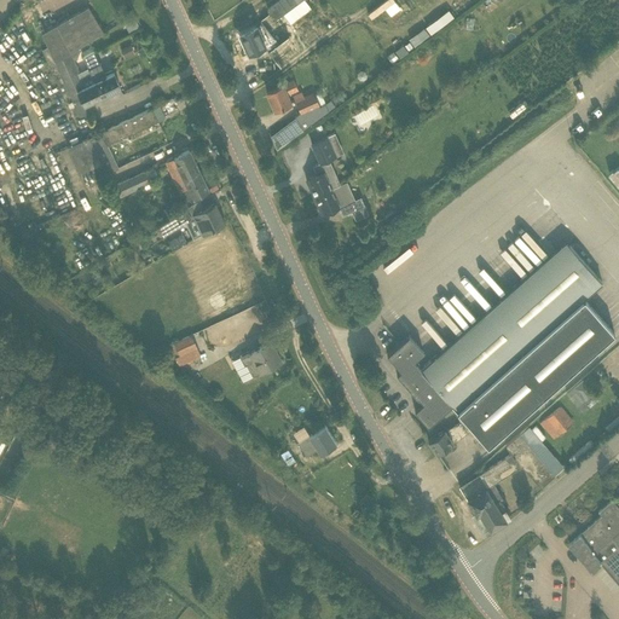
[(266,0),(259,6),(268,18),(289,0),(266,0)]
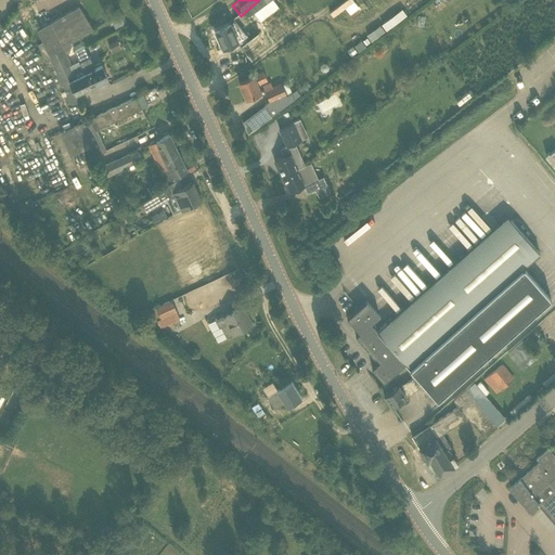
[(38,29),(43,41),(42,41),(49,55),(63,48),(64,48),(93,28),(79,5),(38,29)]
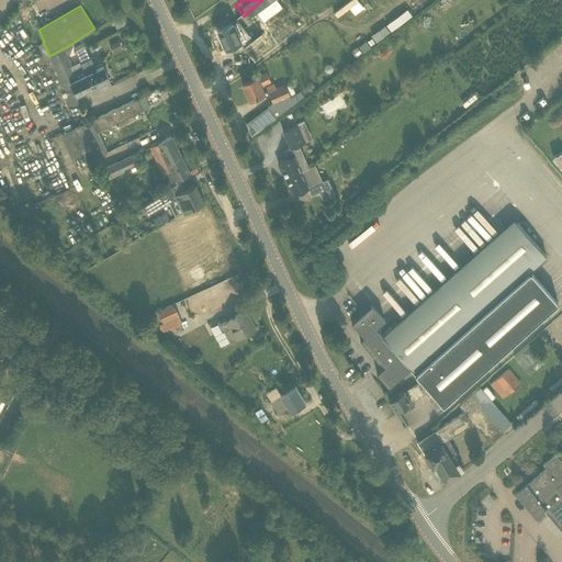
[(385,23),(390,30),(412,14),(407,9),(385,23)]
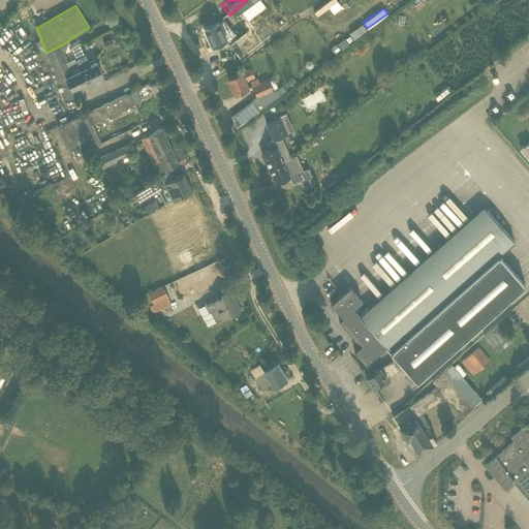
[(112,20),(110,16),(103,19),(105,24),(107,23),(106,22),(112,20)]
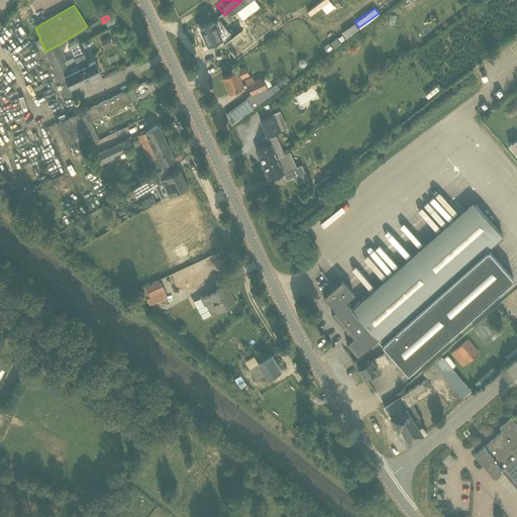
[(201,28),(208,43),(221,37),(217,30),(225,25),(222,18),(213,22),(201,28)]
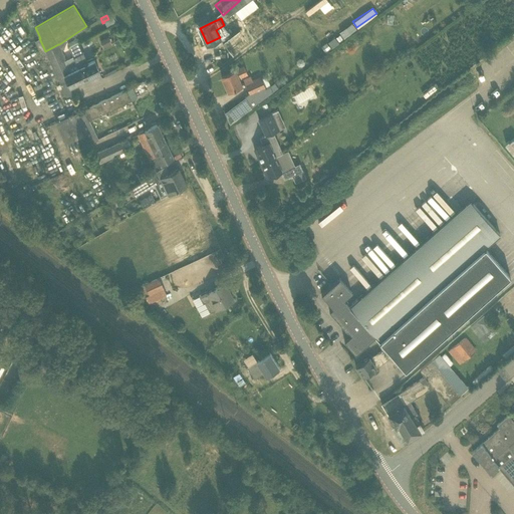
[(66,60),(59,44),(58,44),(45,51),(39,38),(34,40),(53,81),(58,78),(61,83),(67,80),(64,74),(72,70),(67,59),(66,60)]
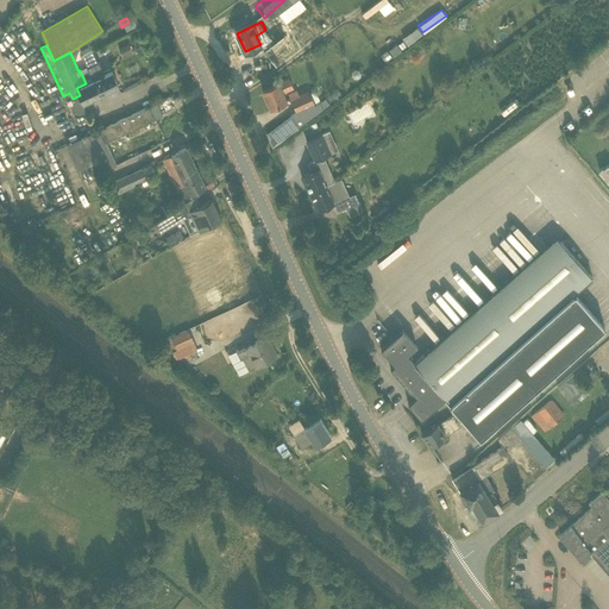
[(127,73),(139,67),(137,62),(125,68),(127,73)]
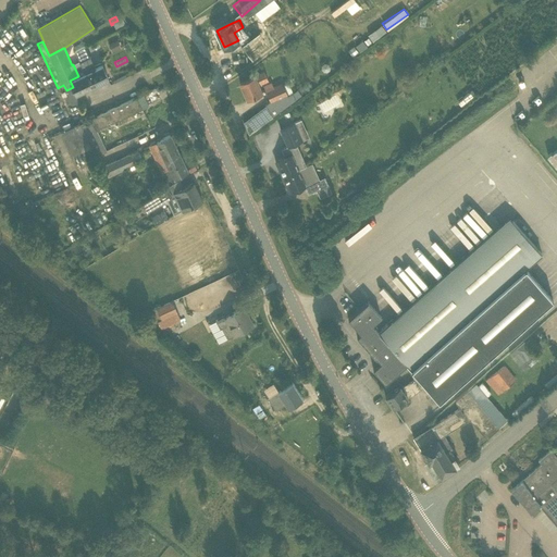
[(102,62),(95,66),(91,61),(87,59),(81,62),(84,69),(83,70),(85,74),(91,87),(110,77),(102,62)]
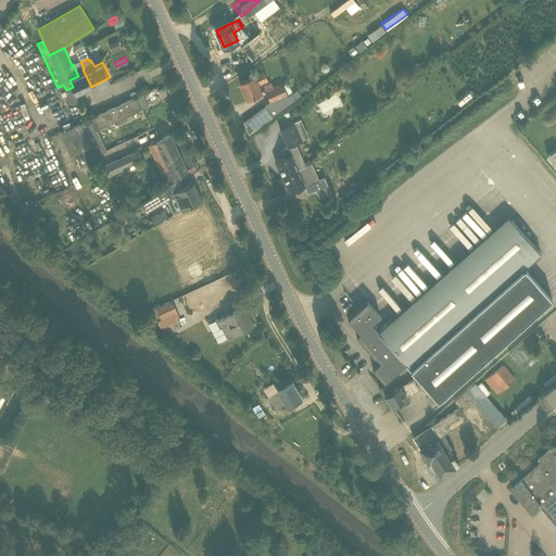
[(76,93),(91,87),(85,74),(83,70),(84,68),(80,62),(79,62),(78,62),(73,64),(78,76),(70,80),(73,87),(76,93)]
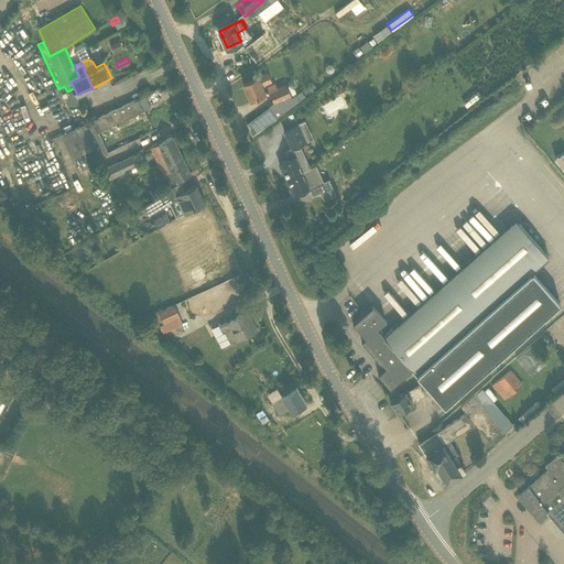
[(267,73),(266,73),(257,77),(243,84),(250,100),(264,94),(261,85),(271,80),(267,73)]
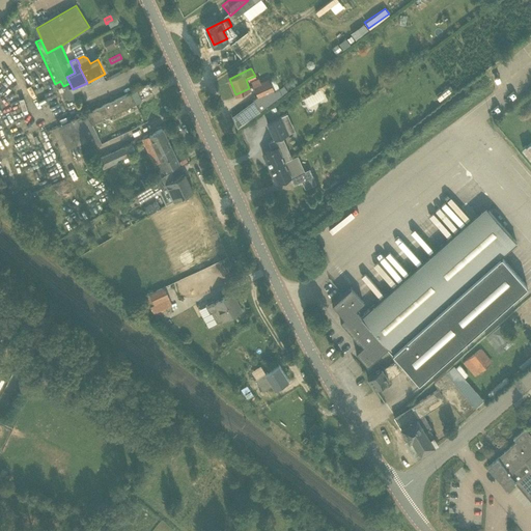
[(252,86),(257,99),(274,92),(274,91),(278,89),(273,78),(269,80),(268,80),(252,86)]
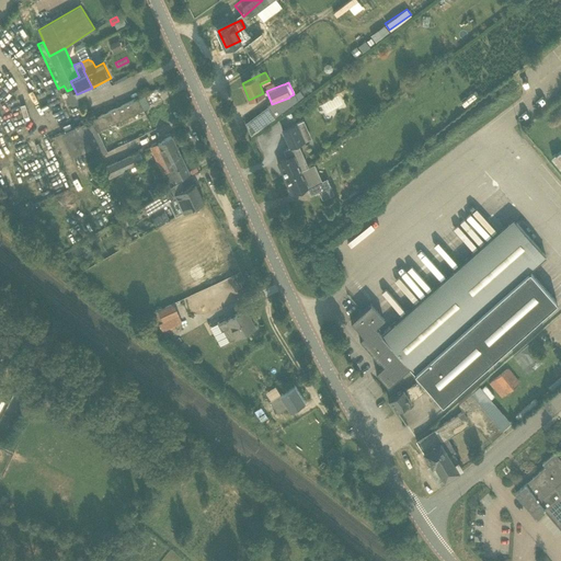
[(80,101),(77,94),(73,88),(67,91),(72,104),(80,101)]
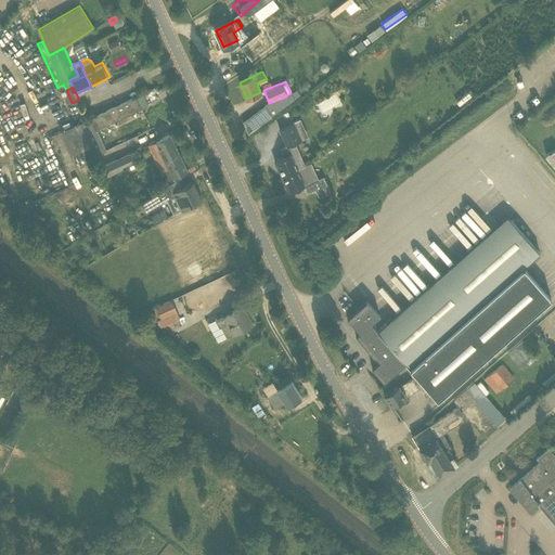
[(97,130),(142,108),(137,97),(80,124),(90,146),(94,156),(106,151),(97,130)]
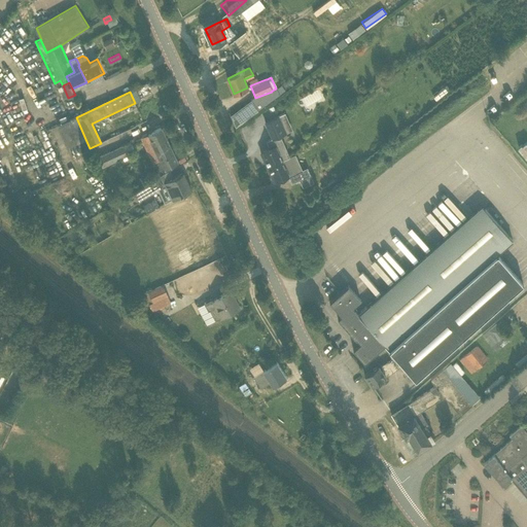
[(252,99),(231,114),(236,126),(258,109),(252,99)]
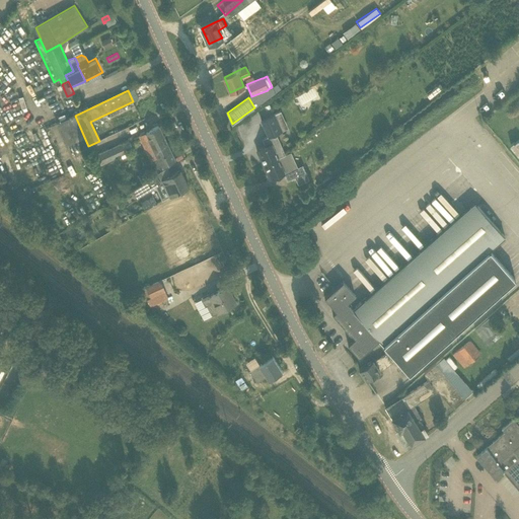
[(256,149),(263,164),(278,157),(285,153),(276,133),(288,127),(281,110),(261,120),(268,136),(262,139),(266,146),(256,149)]
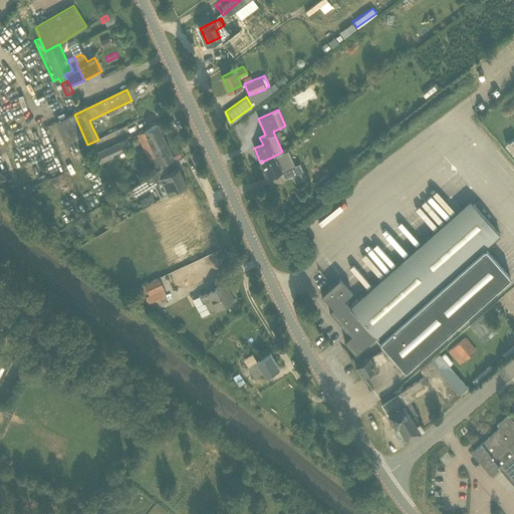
[(65,144),(83,136),(74,114),(56,122),(65,144)]
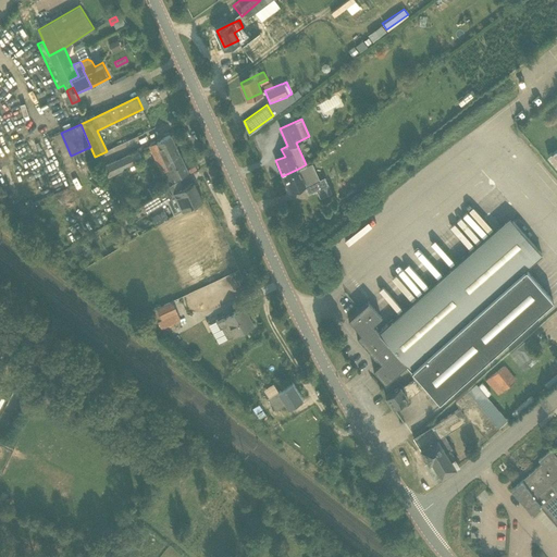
[(174,178),(188,172),(170,135),(156,143),(158,146),(146,152),(153,166),(155,166),(157,172),(168,165),(174,178)]
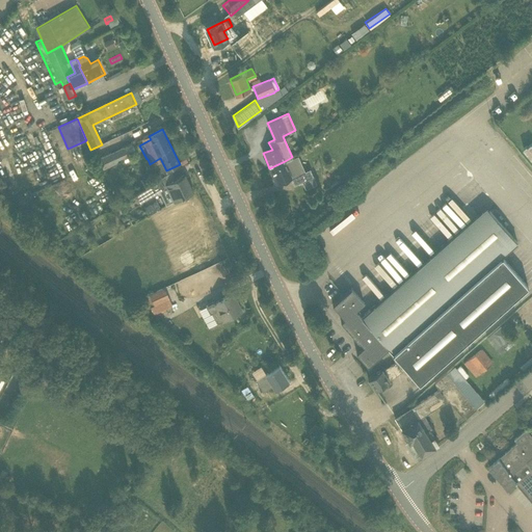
[(124,147),(125,148),(127,153),(135,149),(132,143),(124,147)]
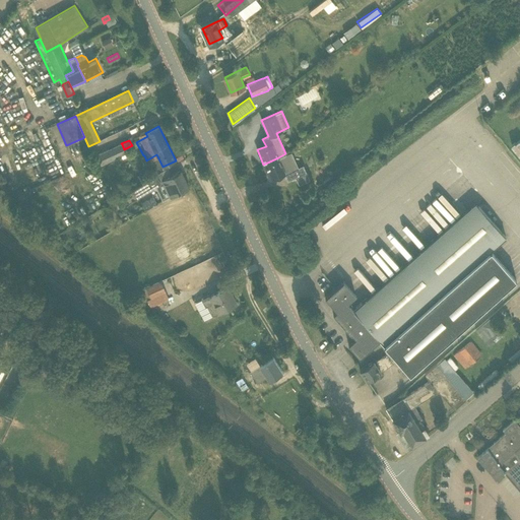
[(93,157),(98,167),(126,153),(122,144),(108,151),(93,157)]
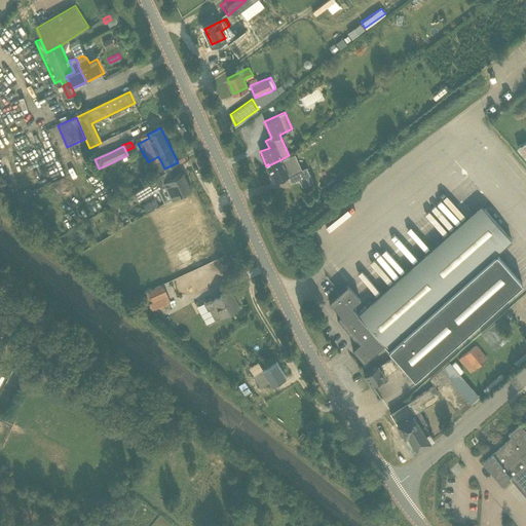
[(292,182),(299,178),(303,186),(314,181),(307,166),(302,168),(295,153),(289,155),(282,159),(289,175),(292,182)]
